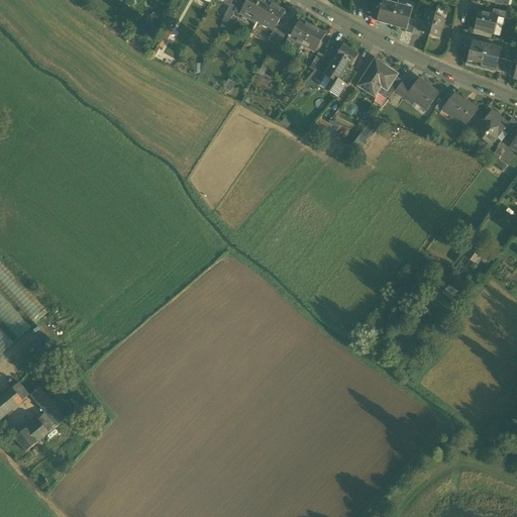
[(241,13),(257,22),(268,3),(262,0),(247,0),(245,5),(240,13),(241,13)]
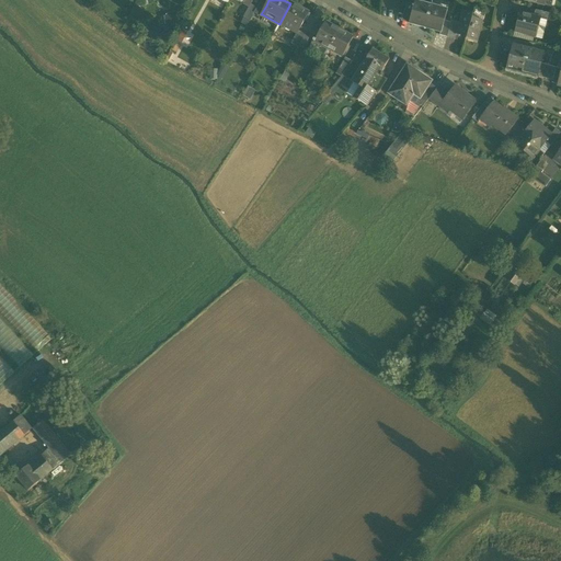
[(261,2),(256,9),(254,13),(261,18),(262,14),(261,14),(266,6),(261,2)]
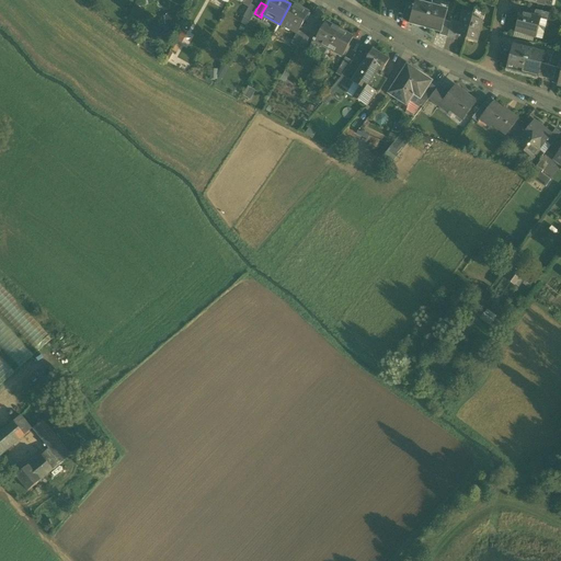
[(413,25),(425,29),(431,7),(415,2),(414,6),(410,21),(414,22),(413,25)]
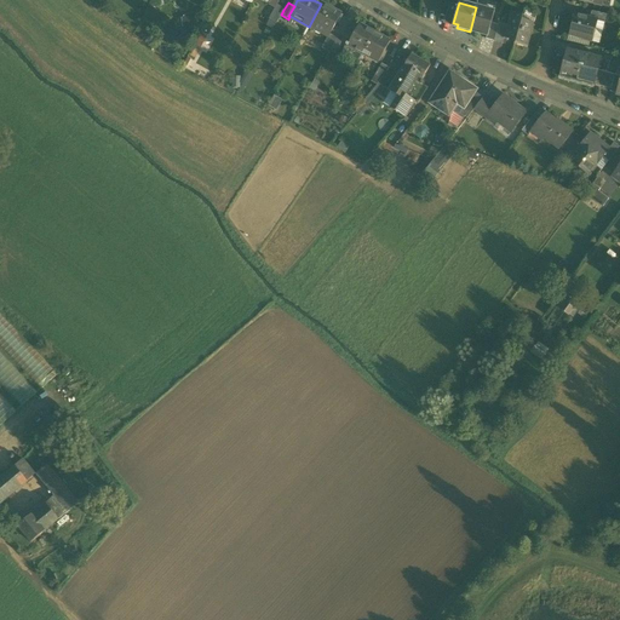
[(342,15),(321,4),(309,27),(310,27),(313,22),(332,32),(342,15)]
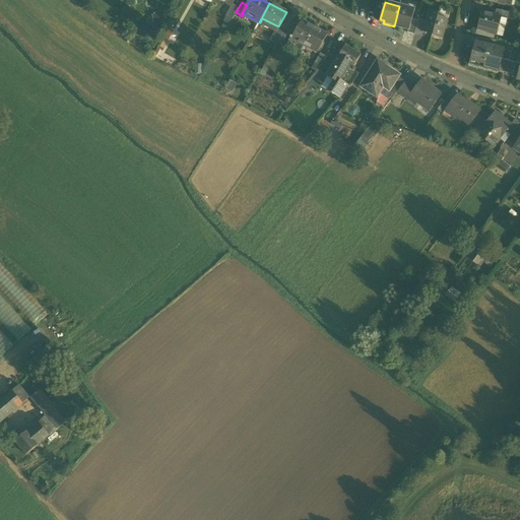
[(373,17),(380,19),(384,5),(378,3),(373,17)]
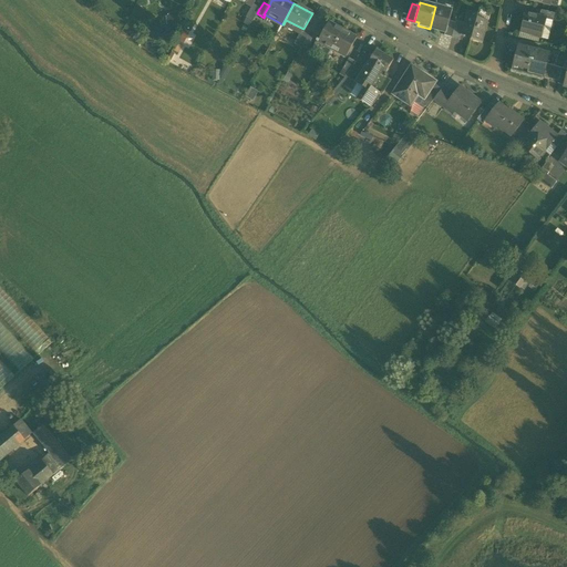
[(253,21),(257,13),(259,9),(254,6),(253,8),(253,7),(246,18),(253,21)]
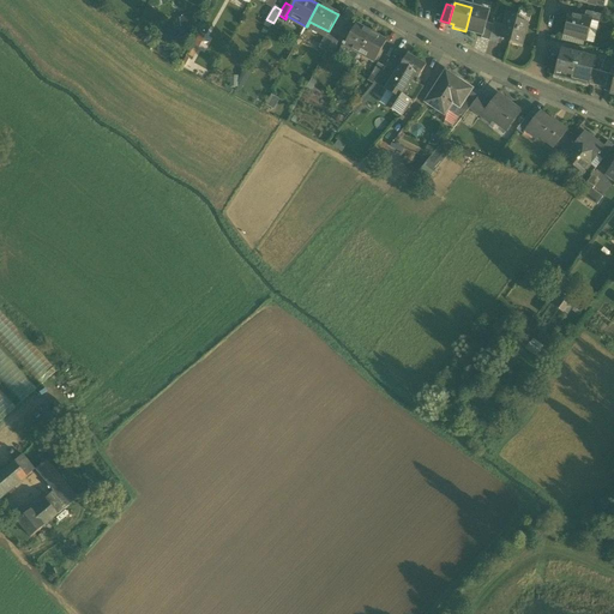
[(491,12),(471,7),(465,31),(480,36),(481,31),(483,32),(482,36),(483,36),(487,23),(491,12)]
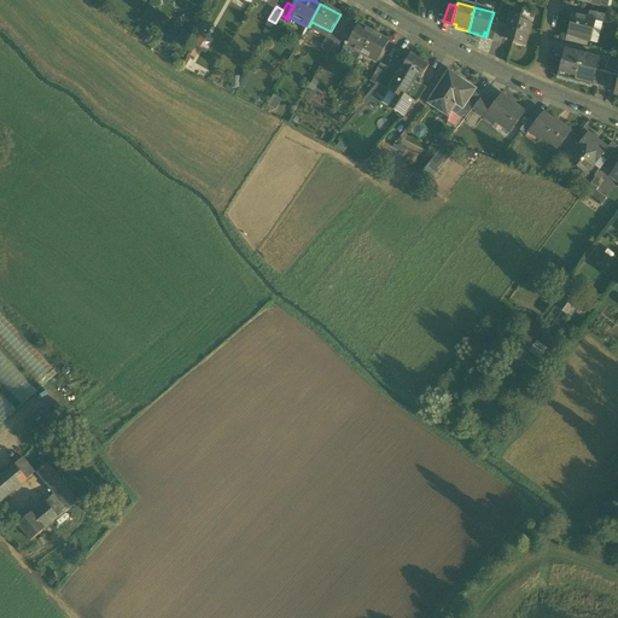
[(513,45),(525,48),(532,24),(519,21),(522,16),(509,12),(506,25),(502,39),(503,40),(506,40),(509,39),(514,40),(513,45)]
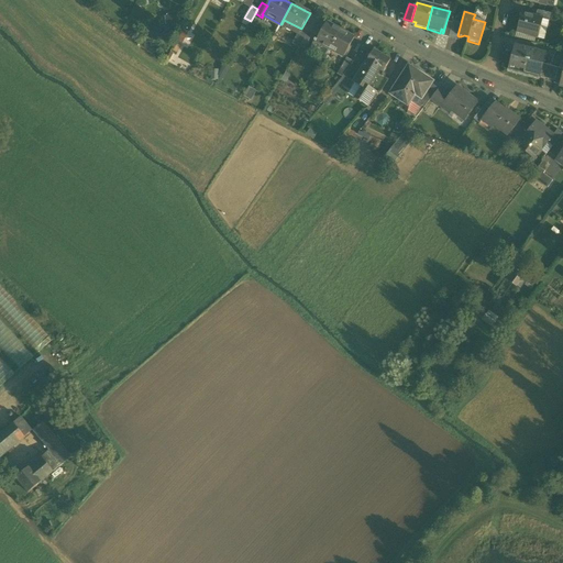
[(549,21),(551,22),(552,14),(538,11),(536,17),(543,19),(542,20),(549,21)]
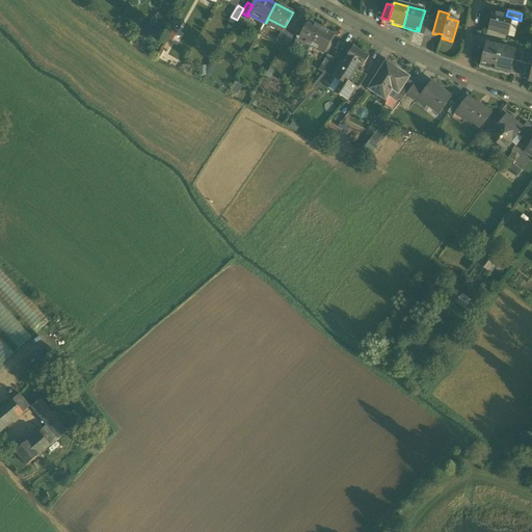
[(506,35),(508,36),(512,19),(513,18),(506,16),(493,12),(488,31),(506,35)]
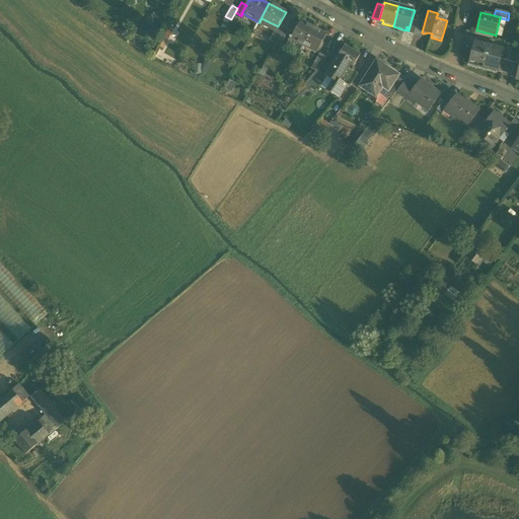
[(165,24),(164,13),(152,15),(153,25),(165,24)]
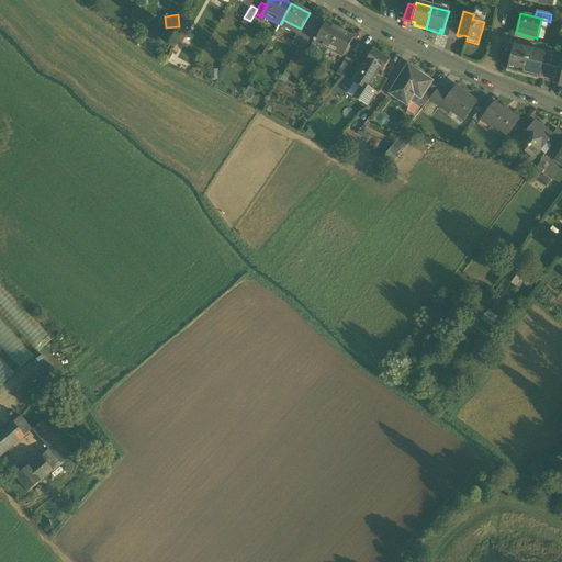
[(283,20),(281,24),(298,34),(299,34),(300,32),(301,29),(283,20)]
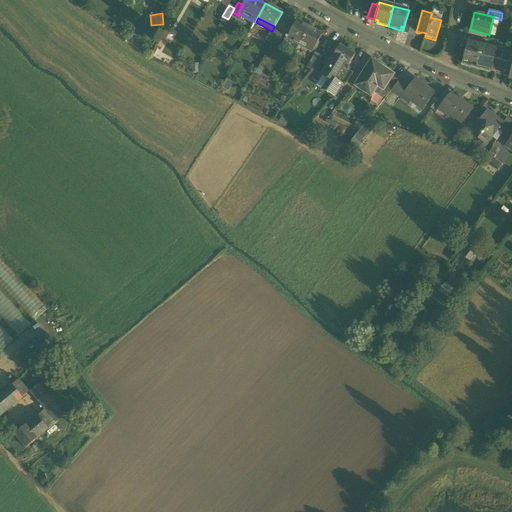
[(493,18),(489,35),(495,37),(499,19),(493,18)]
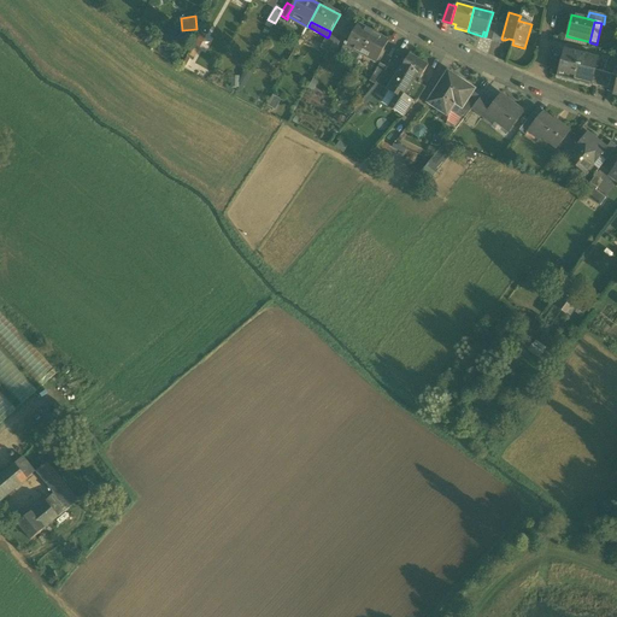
[(485,40),(492,41),(497,25),(489,23),(486,36),(485,36),(485,40)]
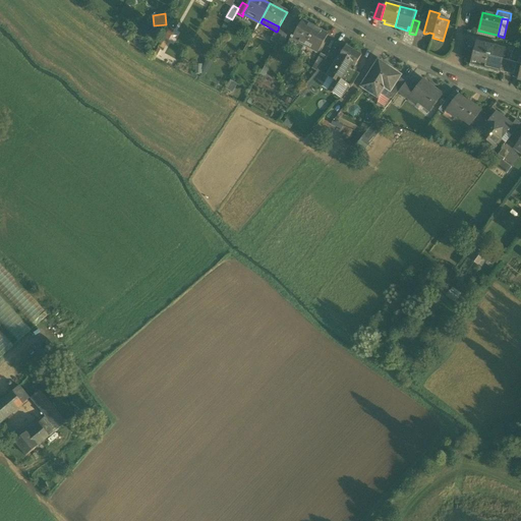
[(419,19),(419,21),(415,35),(423,38),(424,34),(423,33),(426,21),(419,19)]
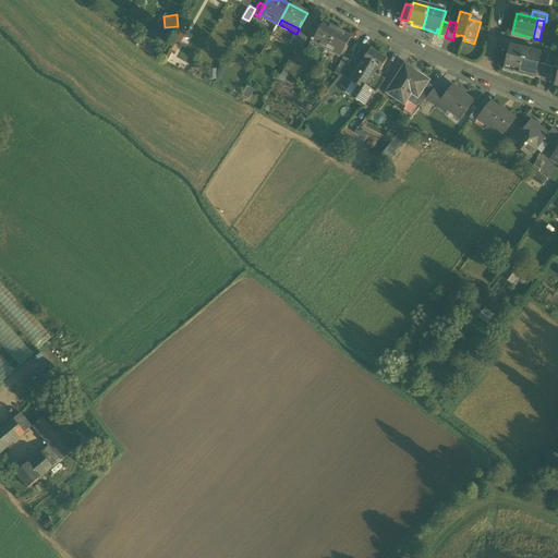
[(324,23),(314,40),(327,48),(337,31),(337,29),(324,23)]
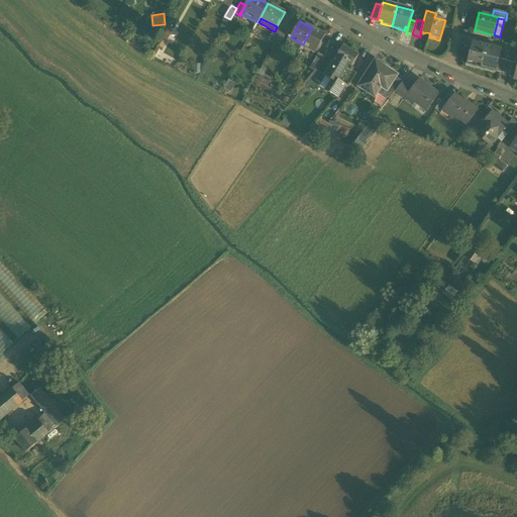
[(169,28),(163,38),(168,40),(173,31),(169,28)]
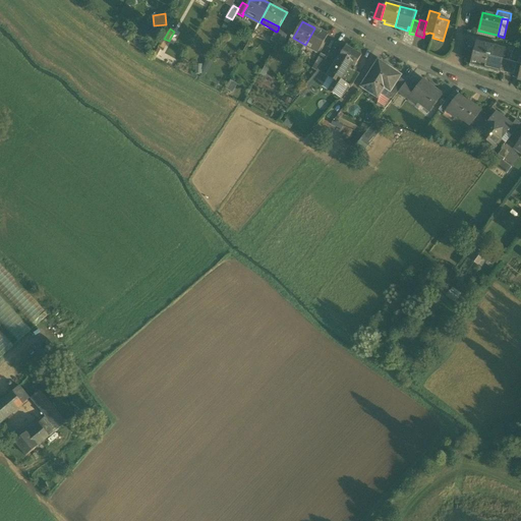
[(321,32),(314,29),(305,45),(304,46),(317,54),(328,36),(321,32)]
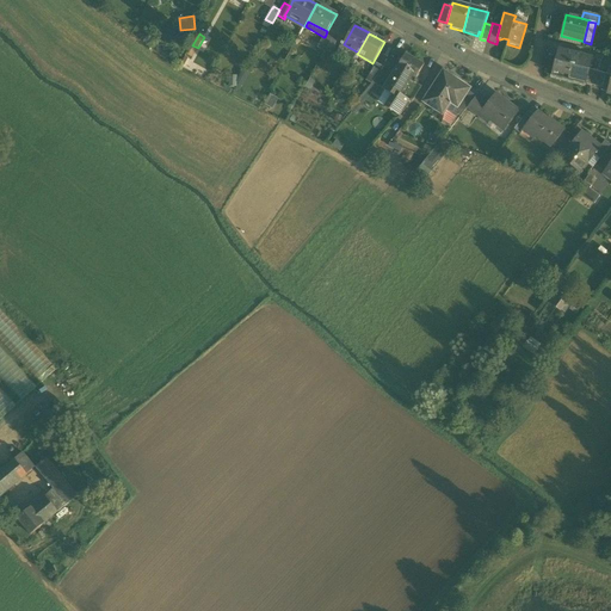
[(318,48),(325,51),(332,38),(326,35),(325,37),(323,37),(318,48)]
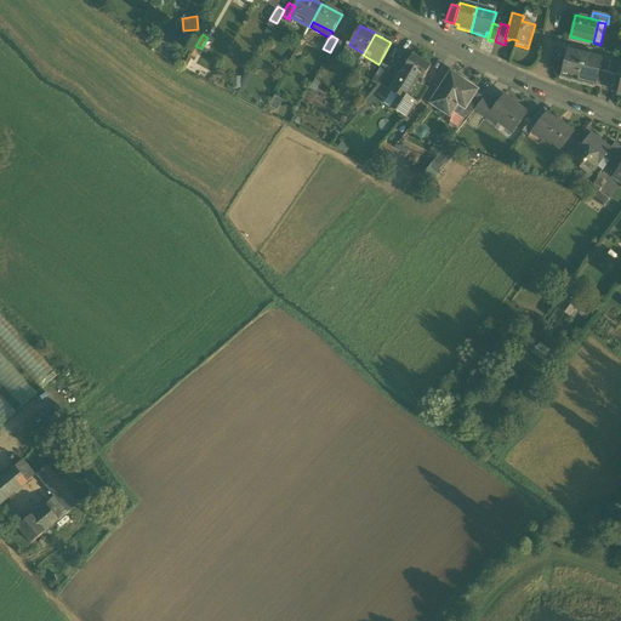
[(590,47),(591,41),(570,36),(568,41),(590,47)]
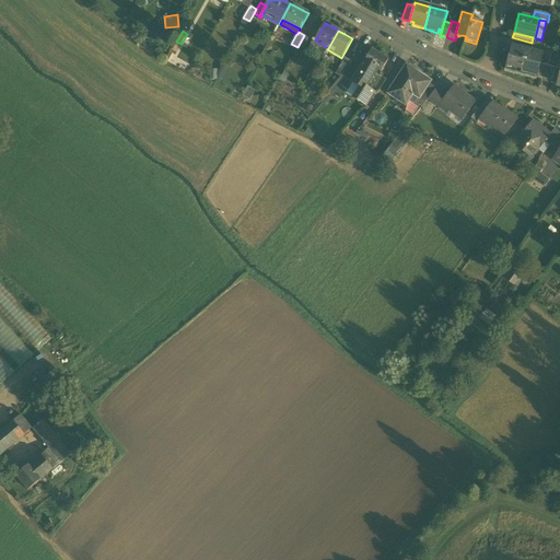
[(310,38),(304,35),(298,47),(303,50),(310,38)]
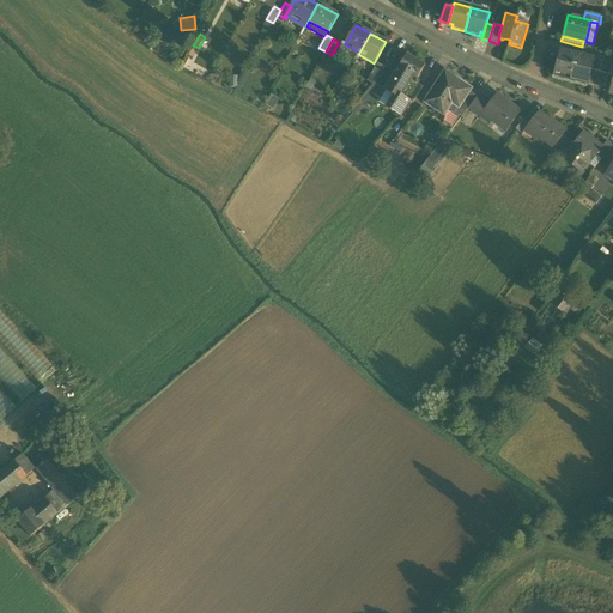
[(612,50),(612,48),(610,42),(602,46),(607,54),(612,50)]
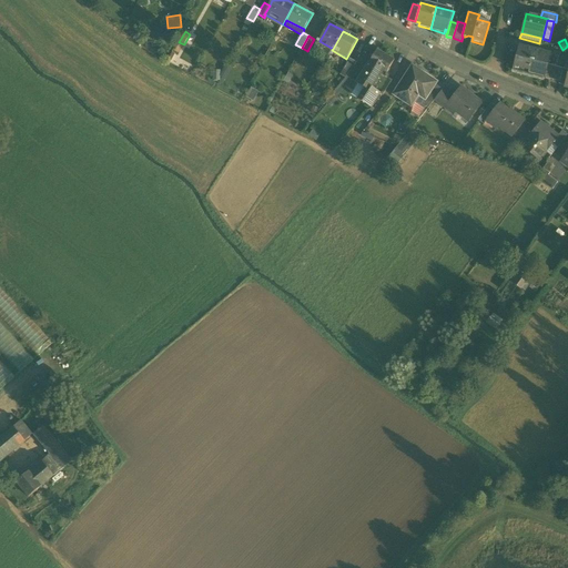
[(332,50),(333,49),(320,41),(317,40),(316,42),(317,42),(314,48),(328,57),(332,50)]
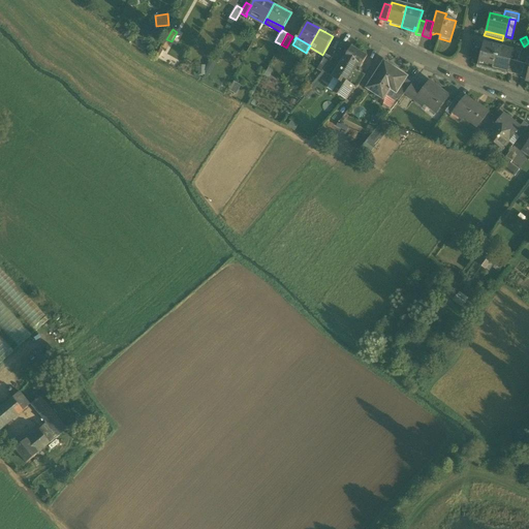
[(479,63),(507,70),(509,60),(512,51),(484,43),(479,63)]
